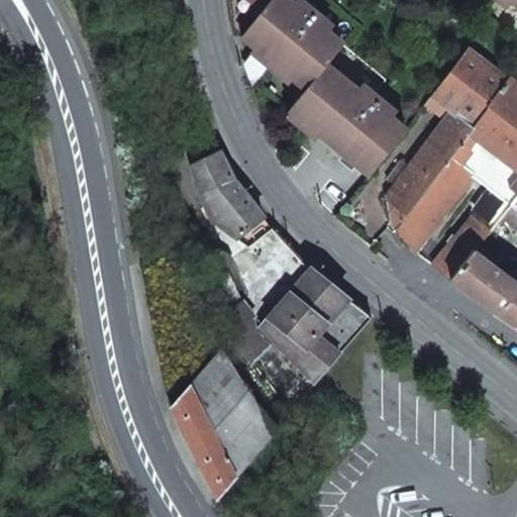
[(226,0),(233,34),(243,34),(270,0),(226,0)]
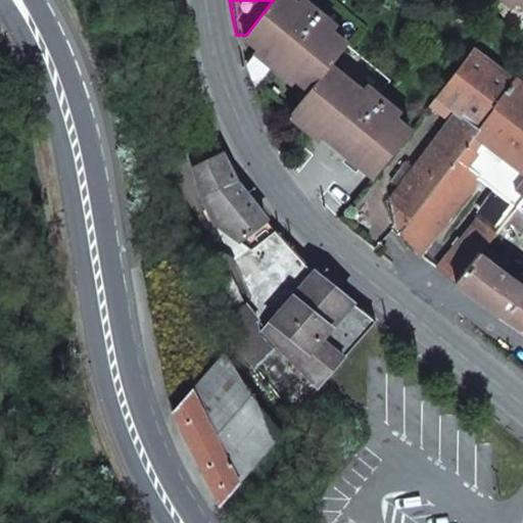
[(244,37),(258,48),(247,63),(254,88),(258,84),(291,110),(345,44),(360,28),(325,0),(273,0),(246,35),(244,37)]
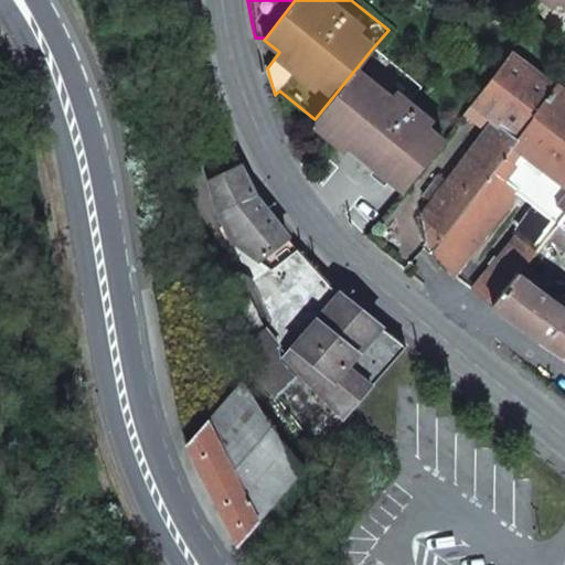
[(373,48),(315,119),(391,182),(429,130),(426,128),(430,123),(407,103),(420,86),(373,48)]
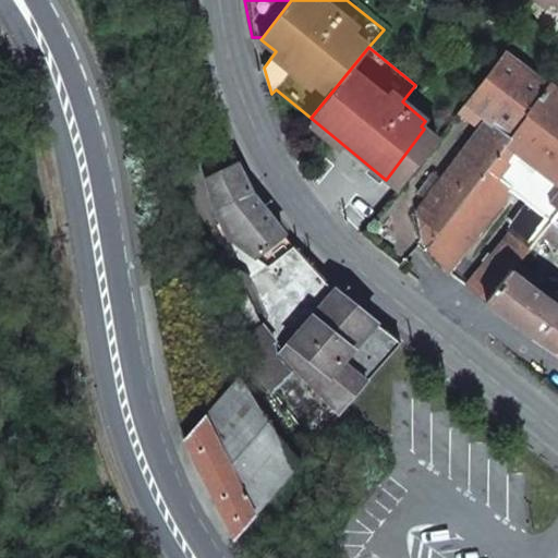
[(484,119),(510,137),(525,117),(523,116),(547,83),(504,51),(464,104),(484,119)]
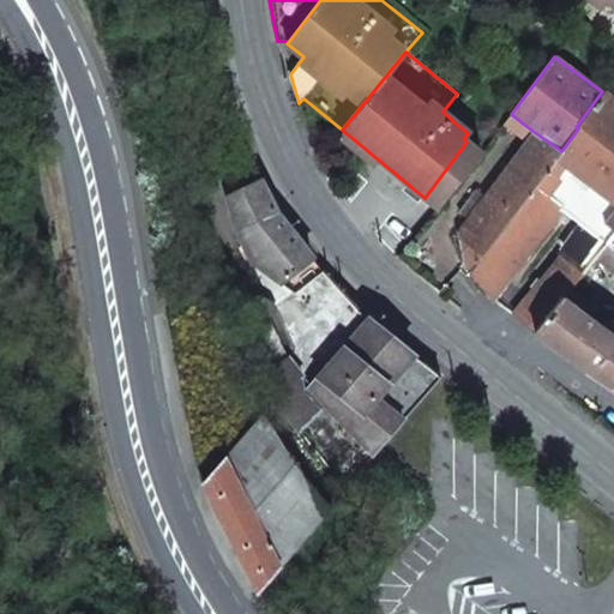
[(578,128),(613,156),(613,233),(606,245),(613,250),(613,73),(602,91),(576,127),(578,128)]
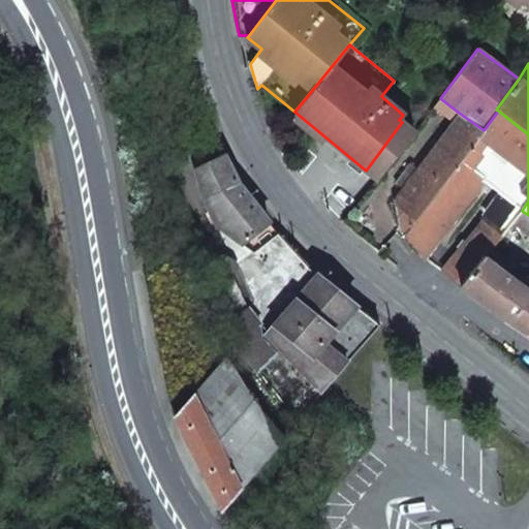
[(485,182),(499,193),(487,215),(501,227),(512,205),(522,211),(528,200),(528,134),(498,111),(484,130),(402,234),(425,258),(485,182)]
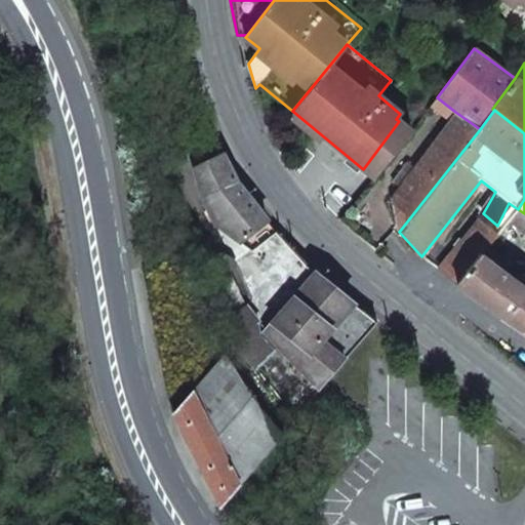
[(399,232),(480,129),(455,112),(391,198),(397,230),(399,232)]
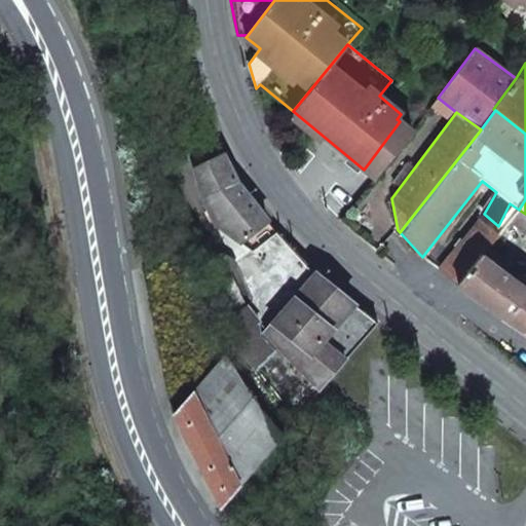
[(400,121),(364,170),(376,180),(412,132),(400,121)]
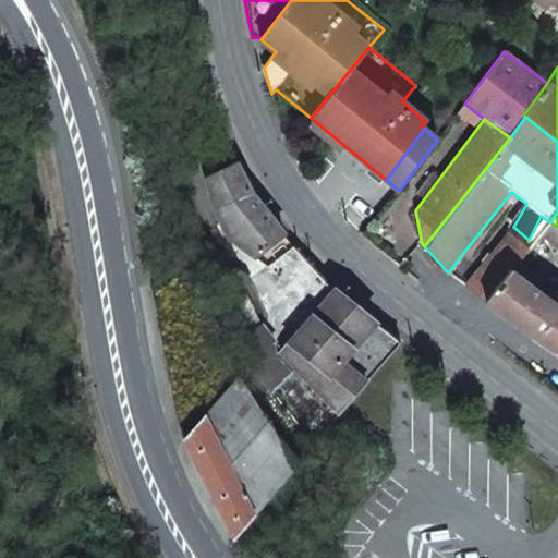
[(229,238),(256,257),(283,234),(252,195),(237,164),(207,179),(214,209),(229,238)]
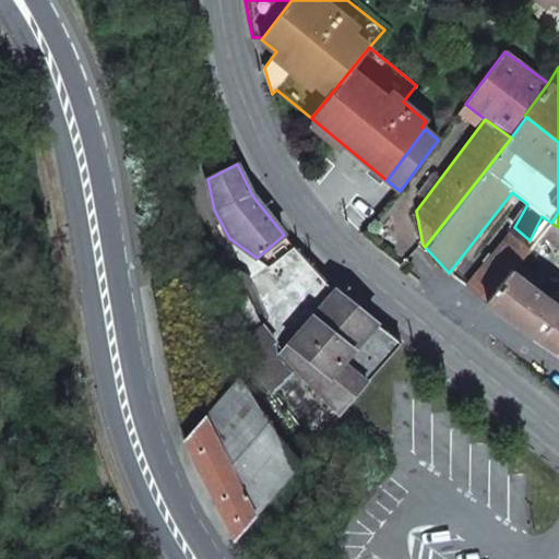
[(467,286),(487,301),(513,269),(530,248),(510,234),(467,286)]
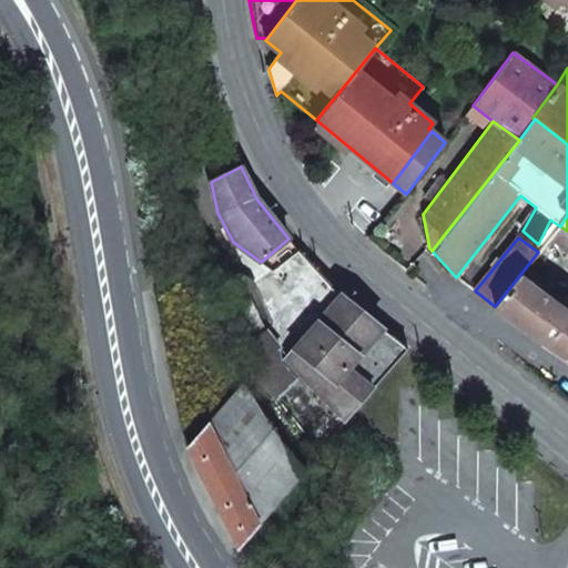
[(286,358),(341,295),(332,287),(298,251),(270,274),(261,262),(233,242),(251,281),(254,288),(246,293),(264,331),(277,347),(275,350),(280,366),(286,358)]
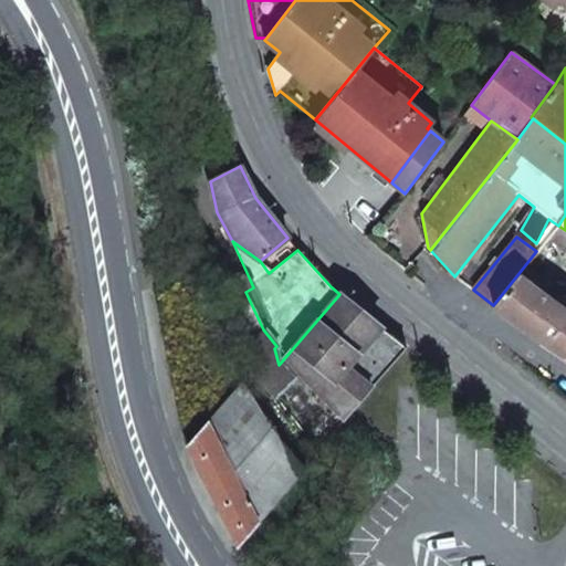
[(493,305),(565,355),(565,306),(520,272),(493,305)]
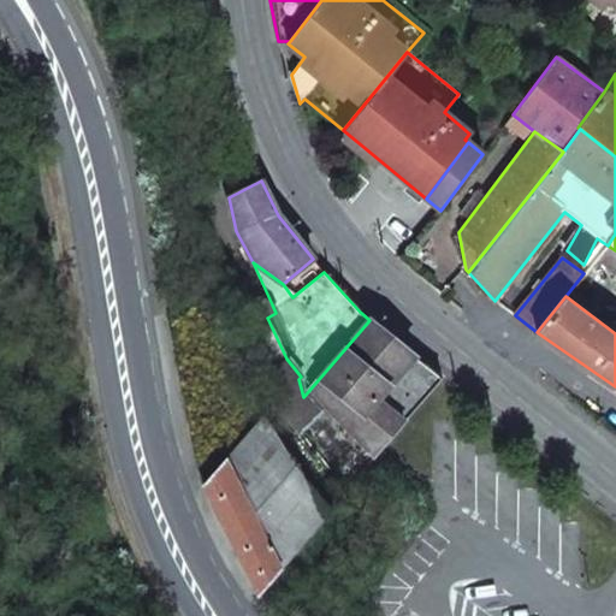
[(259,380),(286,359),(267,318),(276,313),(272,304),(259,297),(236,304),(259,380)]
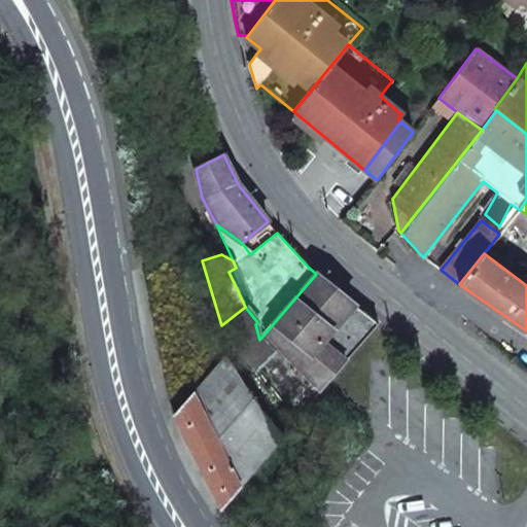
[(295,420),(378,324),(354,305),(335,289),(316,274),(266,332),(259,340),(273,353),(255,370),(295,420)]
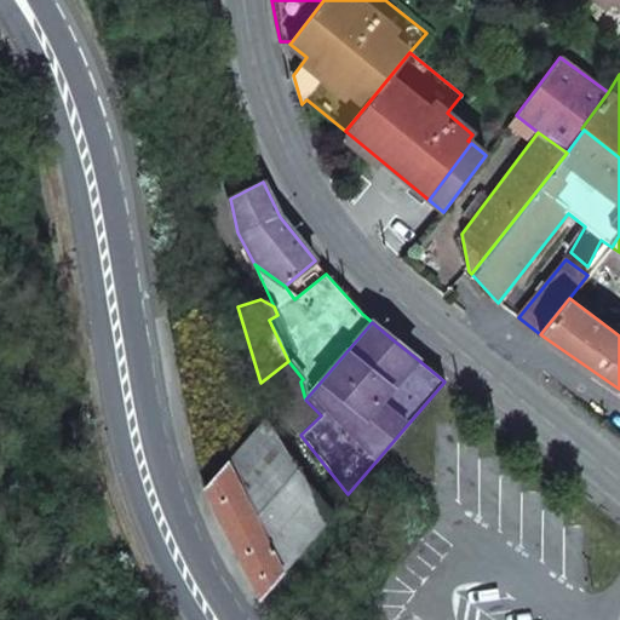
[(300,435),(321,415),(305,400),(300,382),(303,379),(288,361),(260,383),(300,435)]
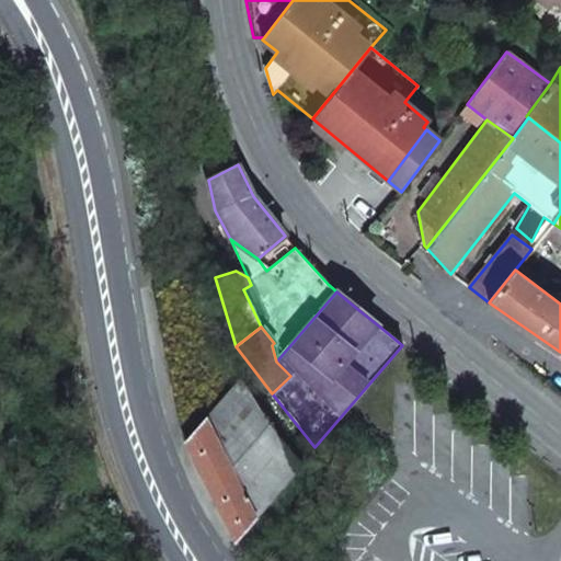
[(210,491),(236,541),(301,466),(298,461),(294,467),(238,378),(185,441),(210,491)]
